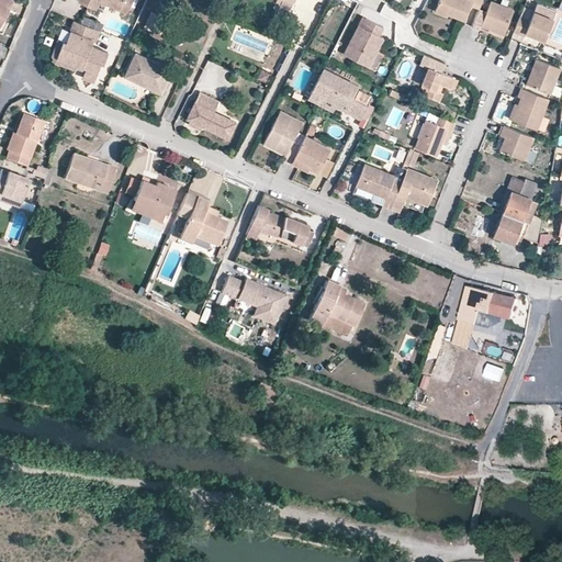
[(0,0),(0,25),(13,0),(12,0),(0,0)]
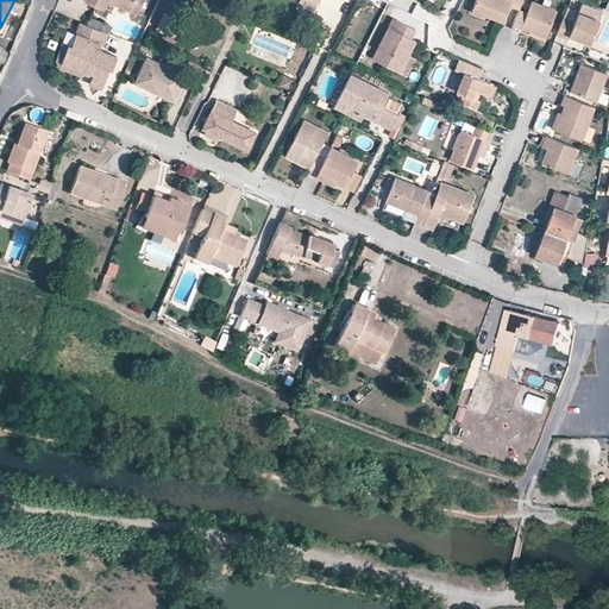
[(130,11),(135,0),(85,0),(105,10),(110,1),(130,11)]
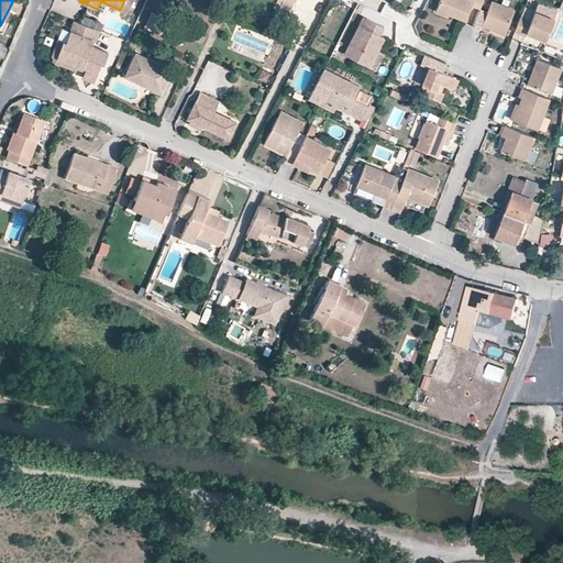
[(133,0),(124,0),(120,10),(127,13),(133,0)]
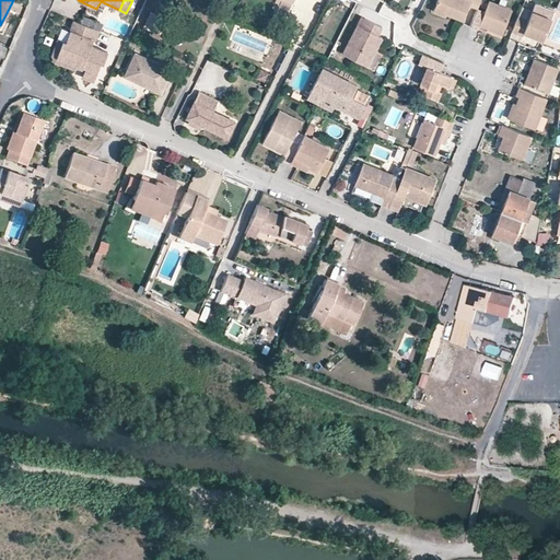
[(477,9),(480,0),(438,0),(433,11),(445,15),(446,14),(463,20),(469,6),(477,9)]
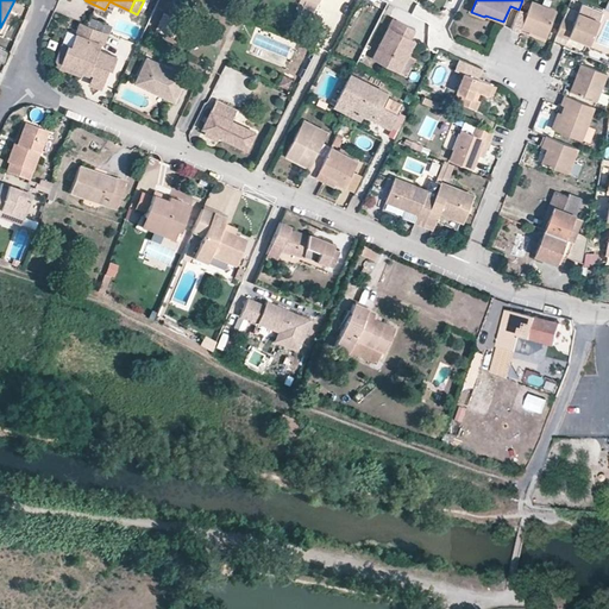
[(557,10),(533,0),(521,27),(529,31),(528,33),(545,41),(557,10)]
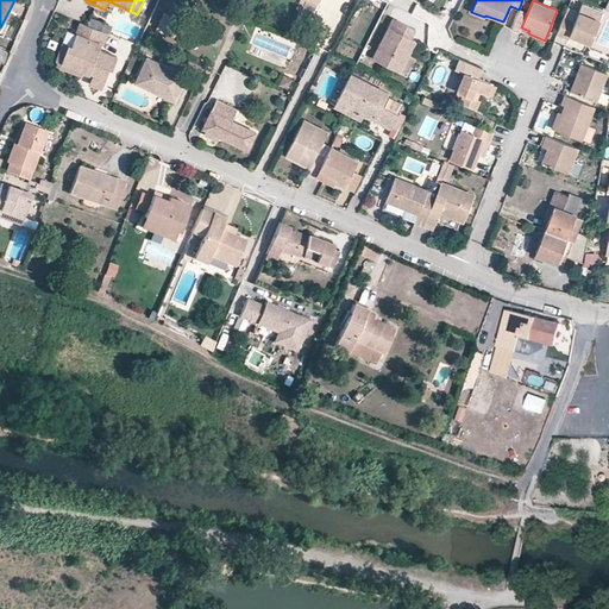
[(600,20),(603,11),(583,4),(581,12),(600,20)]
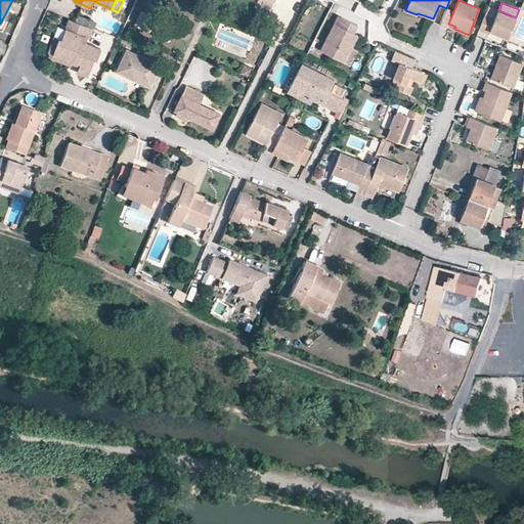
[(499,10),(488,6),(479,30),(488,34),(489,31),(508,37),(516,17),(499,10)]
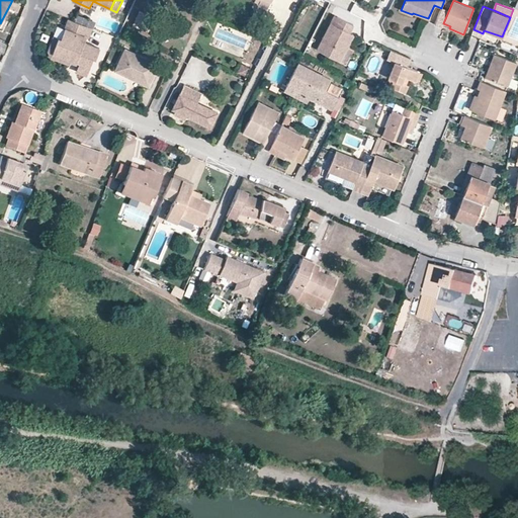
[(341,61),(348,47),(354,34),(350,32),(354,25),(334,15),(317,49),(341,61)]
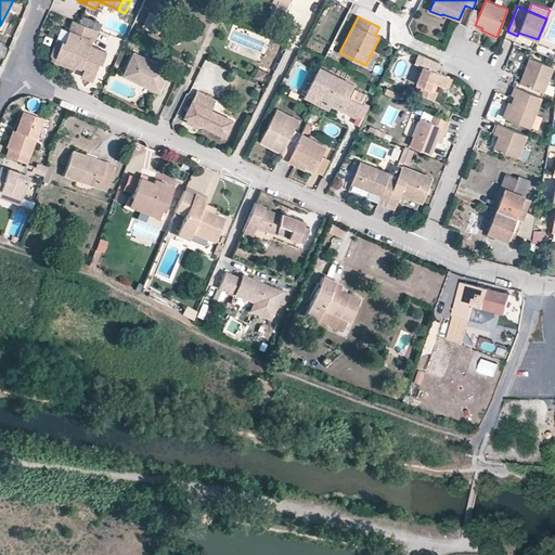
[(88,66),(86,72),(84,76),(94,80),(102,62),(104,63),(108,53),(91,46),(93,40),(95,41),(100,31),(74,22),(66,39),(63,38),(56,53),(88,66)]
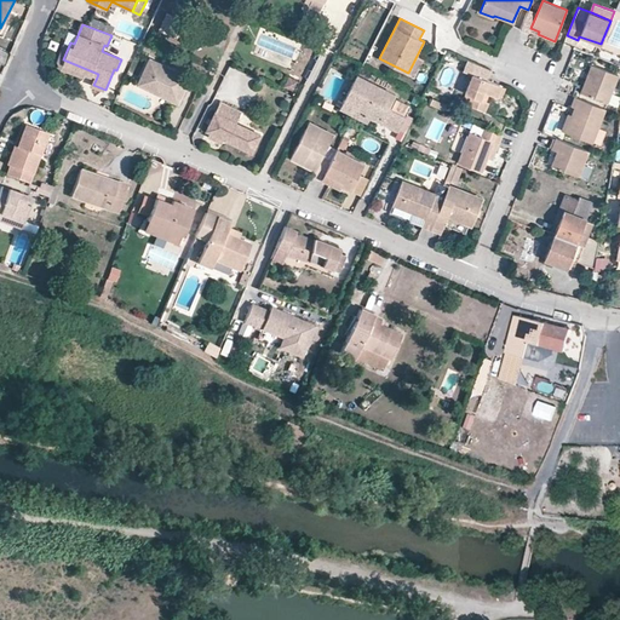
[(62,64),(96,80),(98,74),(63,59),(70,42),(64,40),(57,57),(62,64)]
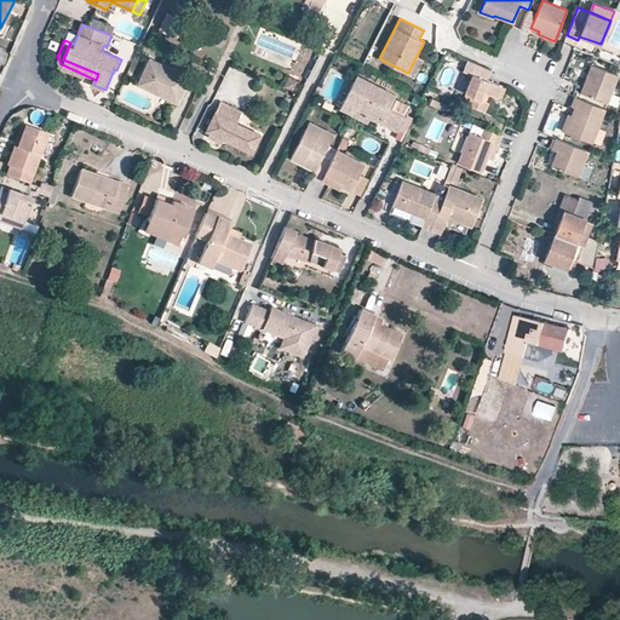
[(424,58),(417,56),(408,73),(414,76),(424,58)]
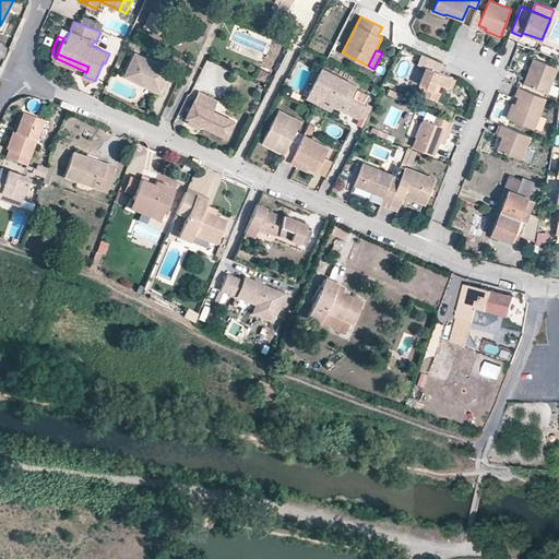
[(152,85),(162,91),(173,69),(135,51),(123,75),(142,84),(144,80),(152,83),(152,85)]
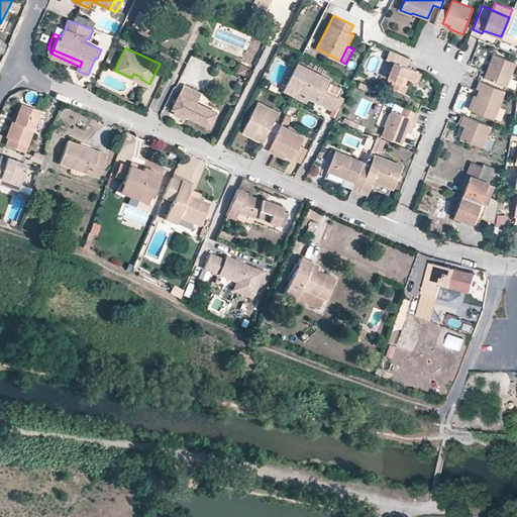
[(161,65),(168,69),(173,57),(161,50),(160,55),(165,57),(161,65)]
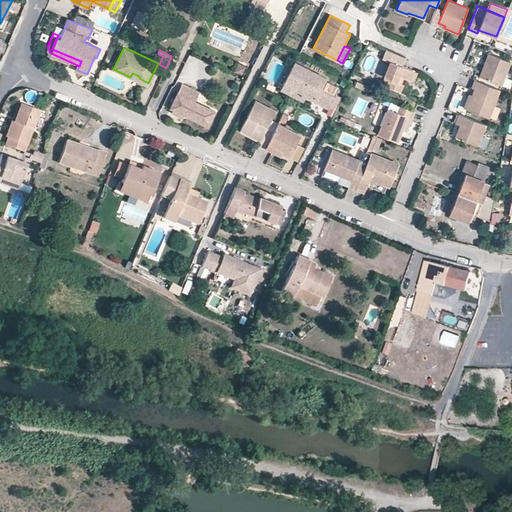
[(487,53),(479,76),(501,85),(510,62),(487,53)]
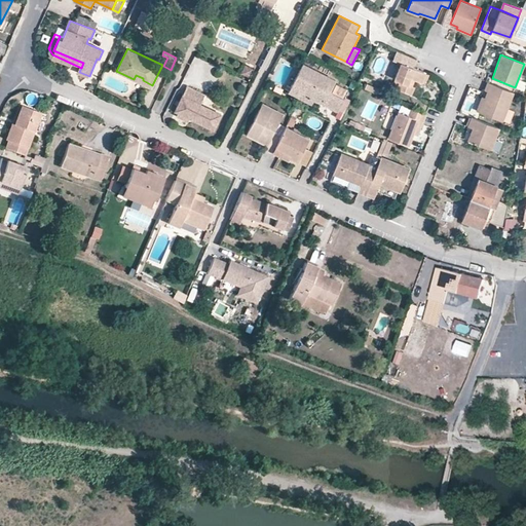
[(428,73),(413,68),(400,63),(393,79),(399,81),(397,88),(411,95),(414,86),(412,85),(414,79),(424,83),(428,73)]
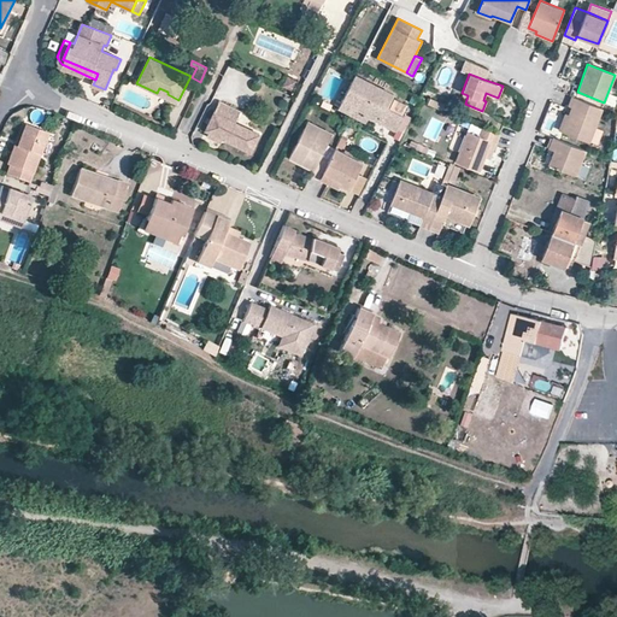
[(356,75),(338,107),(365,122),(368,116),(397,130),(404,116),(387,107),(393,94),(356,75)]
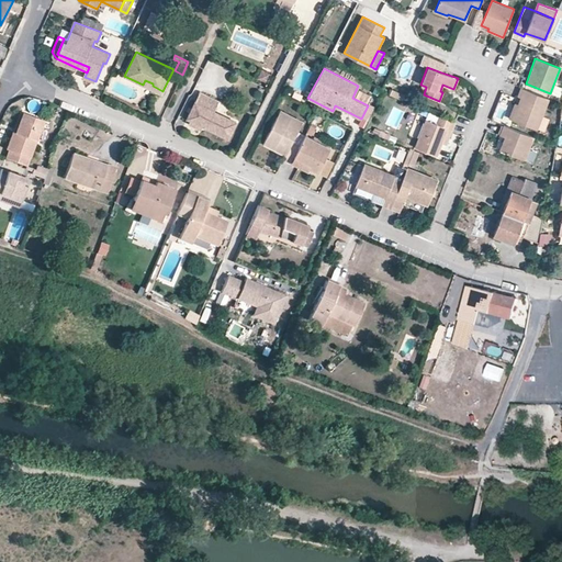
[(161,93),(163,91),(153,86),(153,83),(145,80),(143,85),(161,93)]
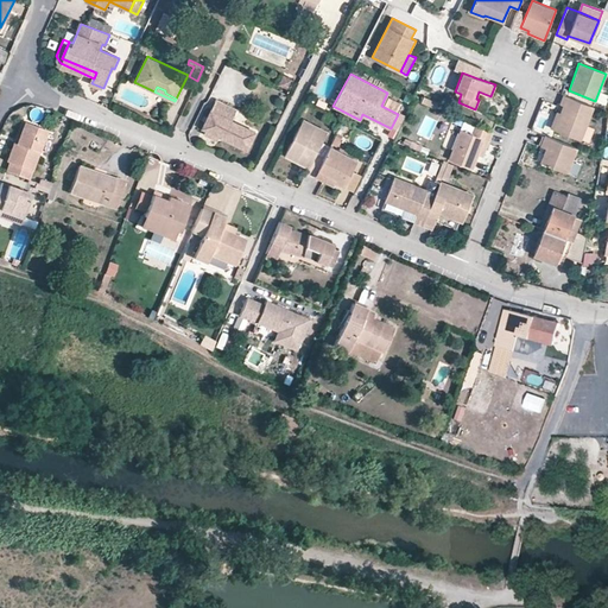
[(580,139),(594,107),(563,95),(559,103),(562,105),(559,113),(553,128),(580,139)]
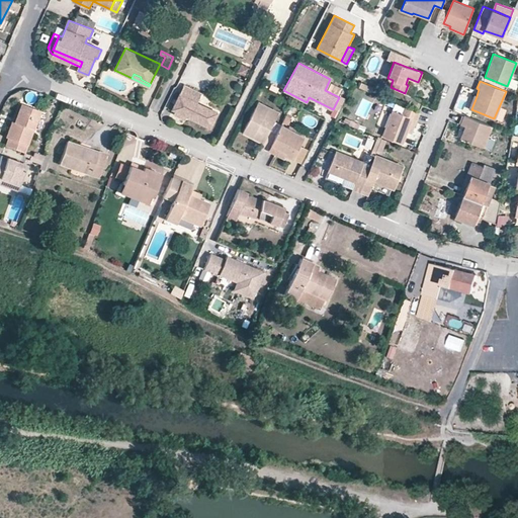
[(184,86),(173,108),(211,126),(219,112),(205,106),(204,108),(196,104),(200,94),(184,86)]
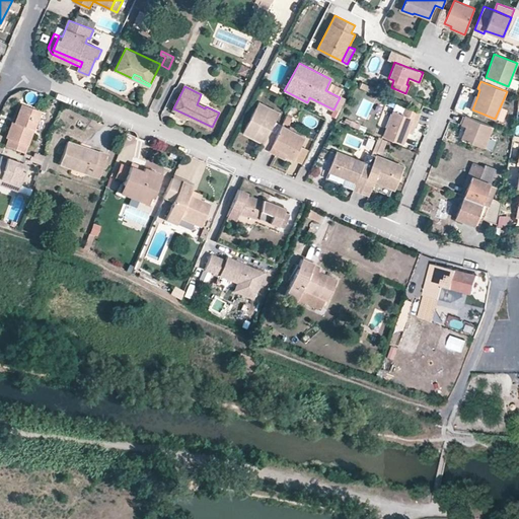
[(262,146),(269,150),(270,149),(278,133),(270,130),(279,112),(260,100),(243,132),(264,143),(262,146)]
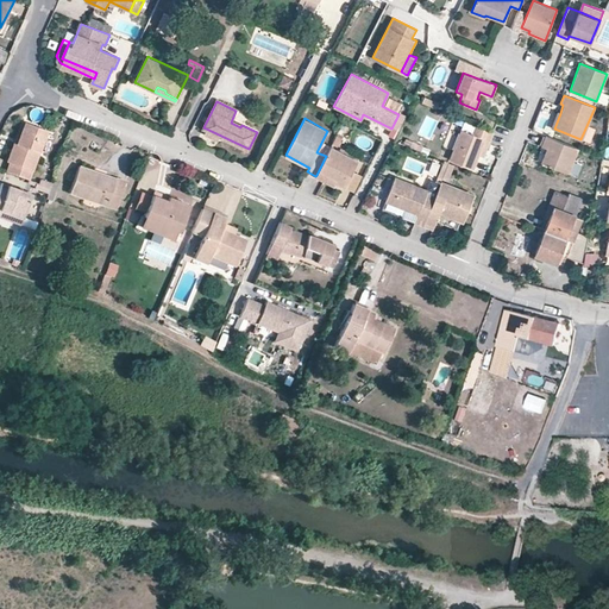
[(17,143),(25,123),(22,121),(13,142),(17,143)]
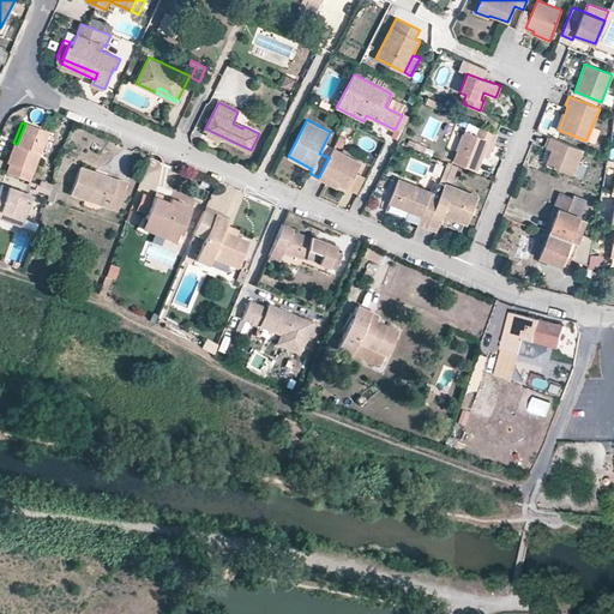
[(6,173),(29,181),(48,132),(25,124),(17,144),(13,143),(6,162),(10,163),(6,173)]
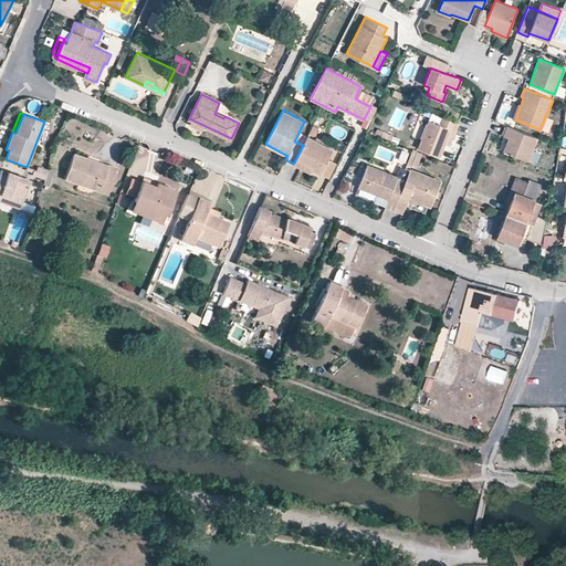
[(458,123),(441,116),(438,124),(428,119),(417,148),(439,156),(450,129),(454,130),(458,123)]
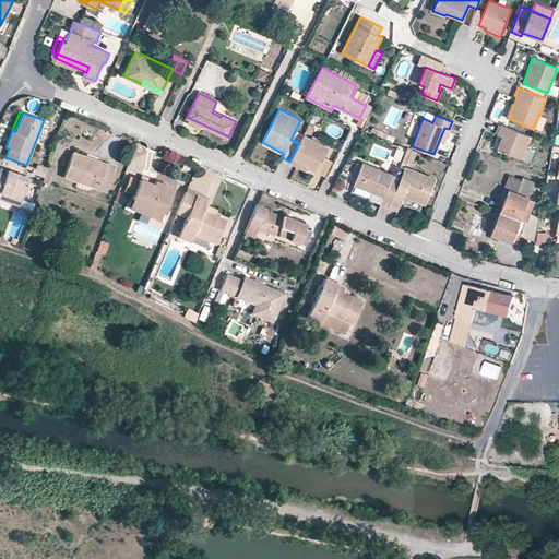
[(496,133),(500,123),(488,119),(485,129),(496,133)]
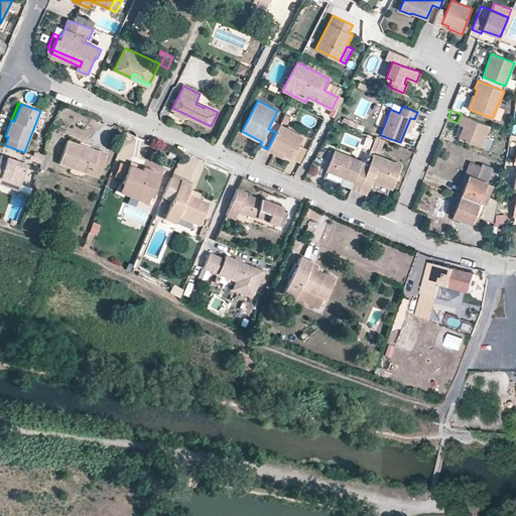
[(481,146),(489,125),(462,114),(458,123),(463,125),(458,137),(481,146)]
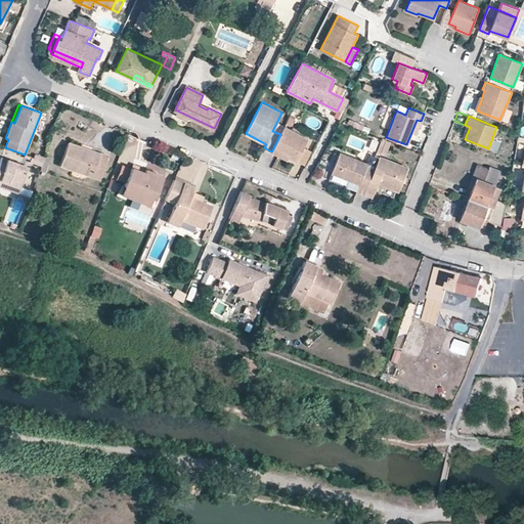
[(280,134),(272,150),(288,159),(290,156),(297,160),(303,146),(308,136),(286,124),(280,134)]
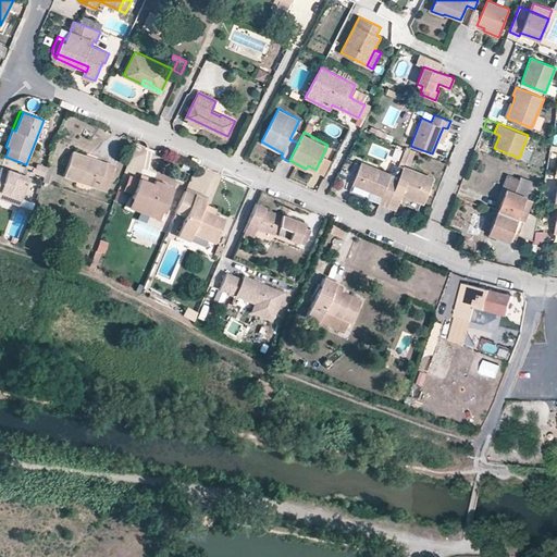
[(409,162),(415,150),(409,148),(405,161),(409,162)]
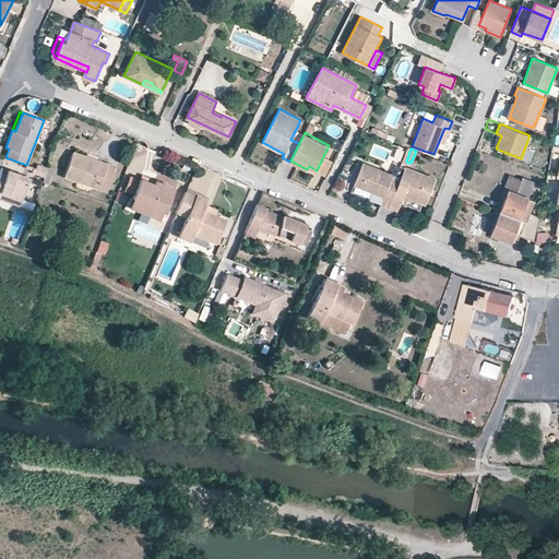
[(73,152),(64,177),(106,191),(115,166),(73,152)]
